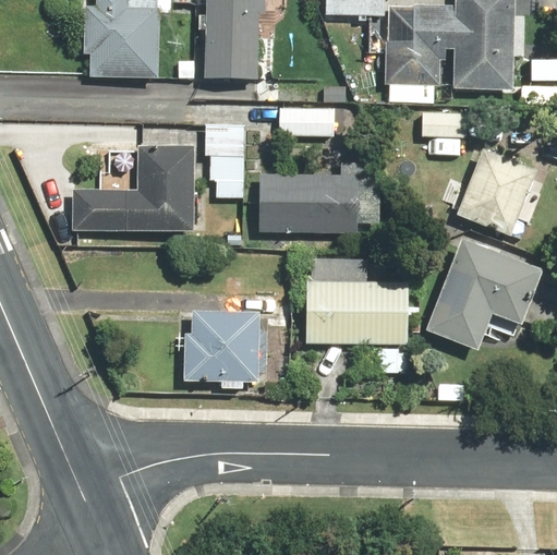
[(96,0),(96,7),(85,5),(83,53),(88,53),(87,77),(94,77),(154,80),(156,15),(171,15),(171,2),(192,3),(192,0),(96,0)]
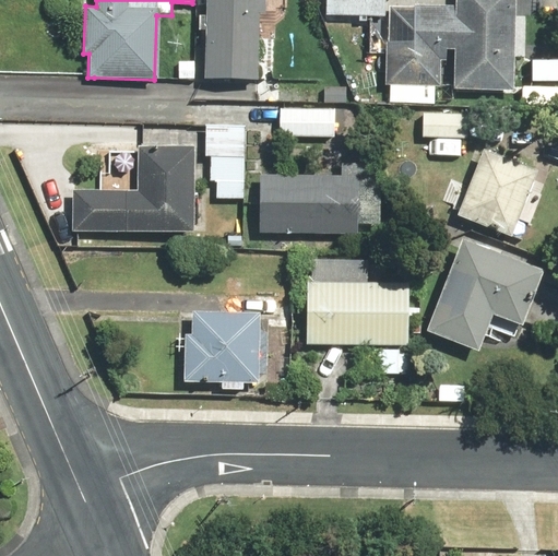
[(198,28),(205,30),(203,79),(262,81),(264,13),(289,13),(289,0),(205,0),(205,14),(198,14),(198,28)]
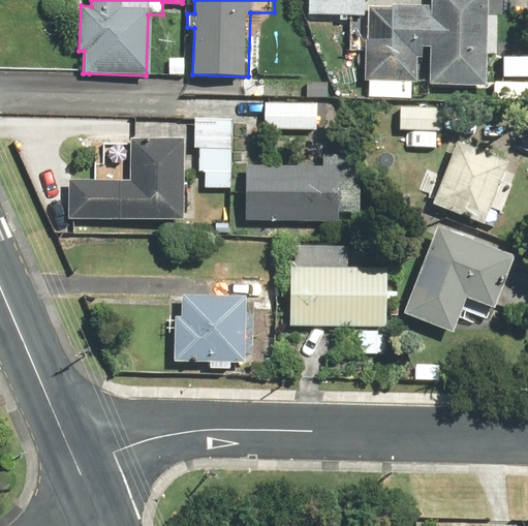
[(307,0),(308,14),(365,16),(365,0),(307,0)]
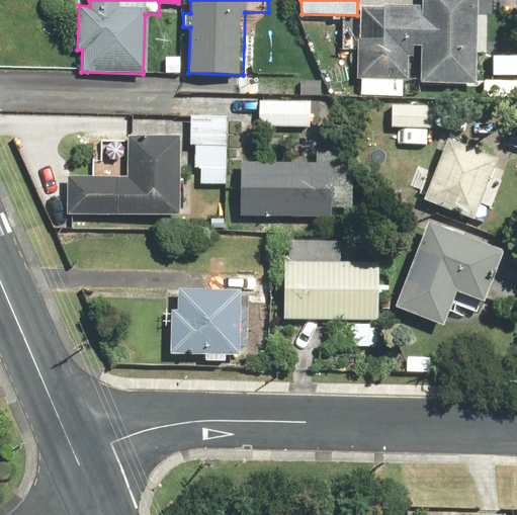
[(409,56),(415,56),(415,48),(420,48),(420,57),(420,83),(478,84),(478,51),(487,51),(488,14),(479,14),(479,0),(421,0),(421,5),(360,4),(358,78),(408,81),(409,56)]
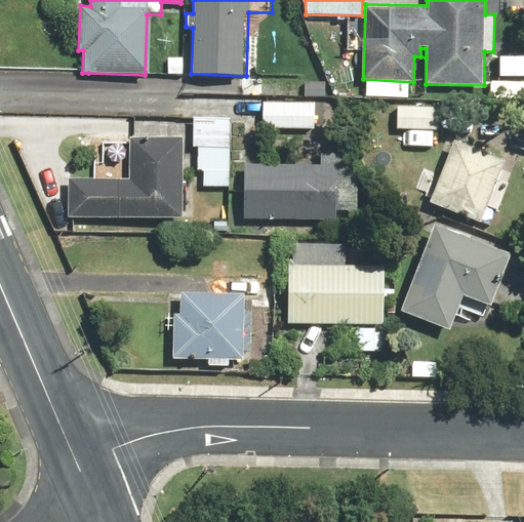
[(254,94),(319,96),(320,69),(306,68),(306,74),(254,73),(254,94)]
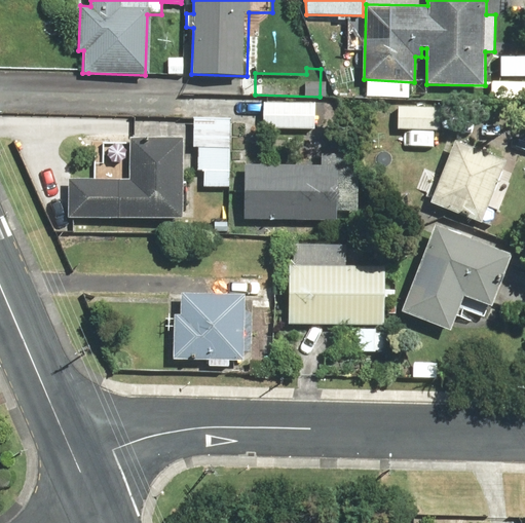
[(263,100),(262,127),(314,129),(315,103),(263,100)]
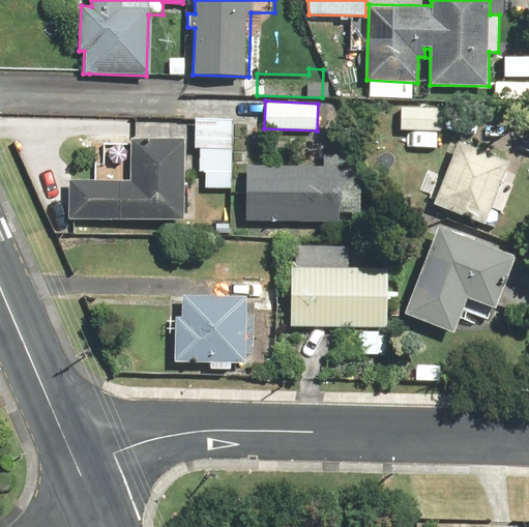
[(402,107),(401,129),(444,130),(445,108),(402,107)]
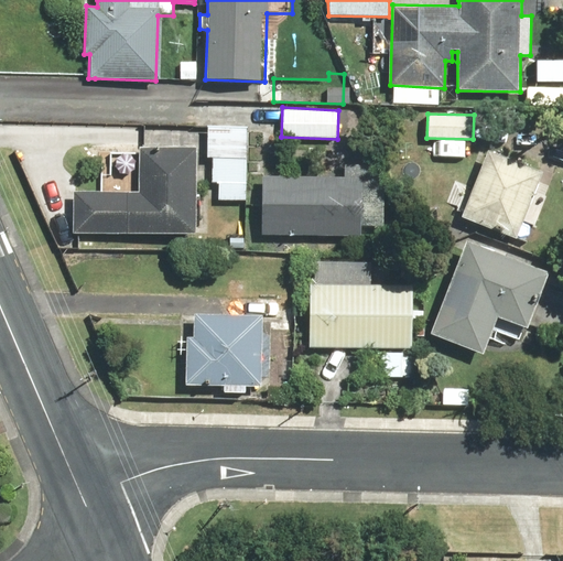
[(214,183),(219,183),(219,201),(249,201),(249,125),(207,125),(207,158),(213,158),(214,183)]
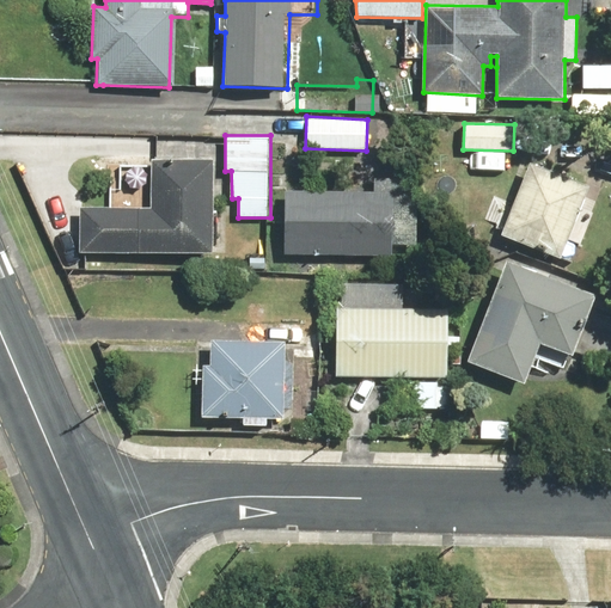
[(110,173),(110,209),(80,209),(79,251),(209,255),(211,223),(212,161),(152,160),(152,173),(110,173)]
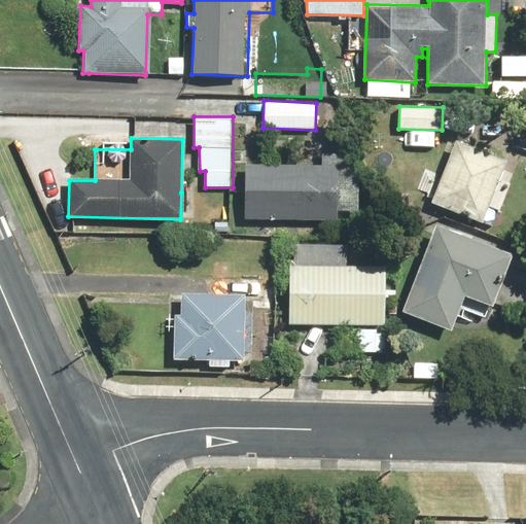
[(484,223),(490,205),(500,208),(514,172),(503,168),(505,161),(454,142),(431,204),(484,223)]
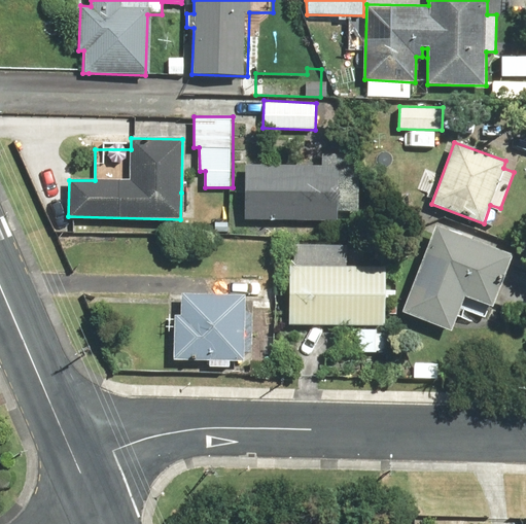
[(335,221),(336,210),(359,211),(360,172),(337,171),(337,166),(245,163),(243,218),(335,221)]
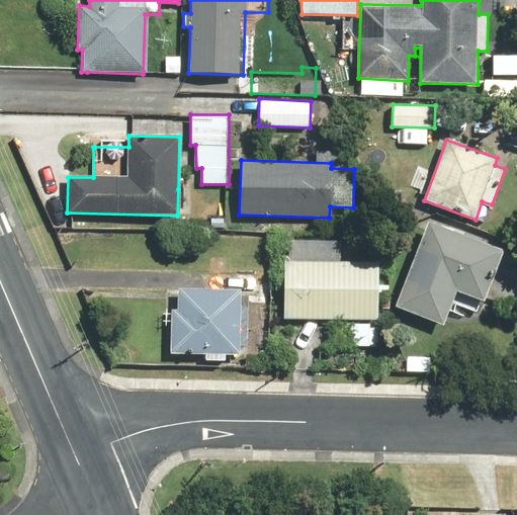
[(483,302),(503,252),(426,221),(393,305),(442,325),(455,290),(483,302)]
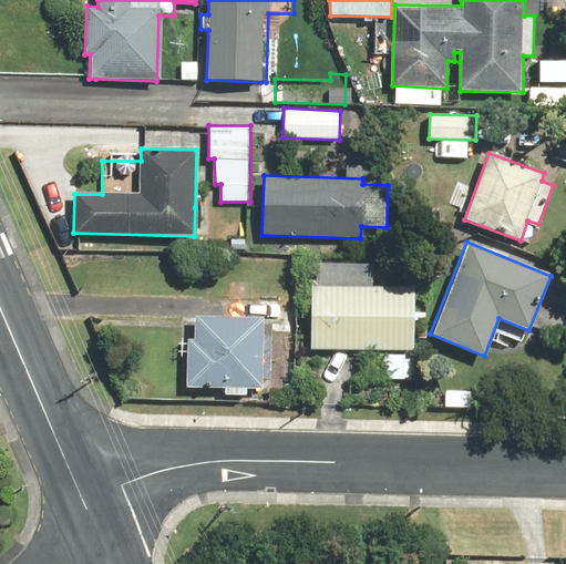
[(418,286),(311,282),(308,349),(362,351),(362,378),(407,379),(408,352),(414,354),(418,286)]
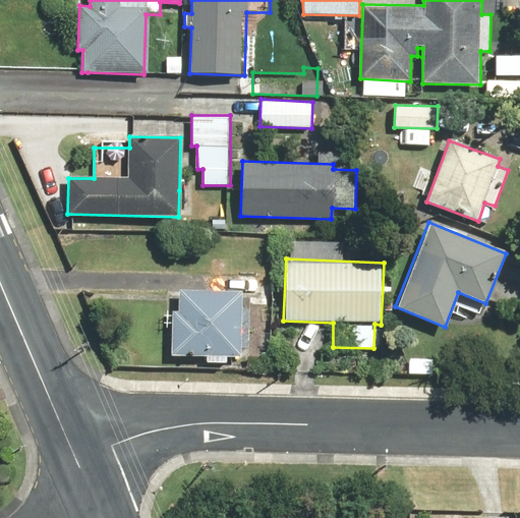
[(180,290),(179,311),(172,310),(169,356),(207,356),(207,362),(227,363),(227,356),(241,357),(243,297),(270,298),(272,274),(209,271),(208,291),(180,290)]
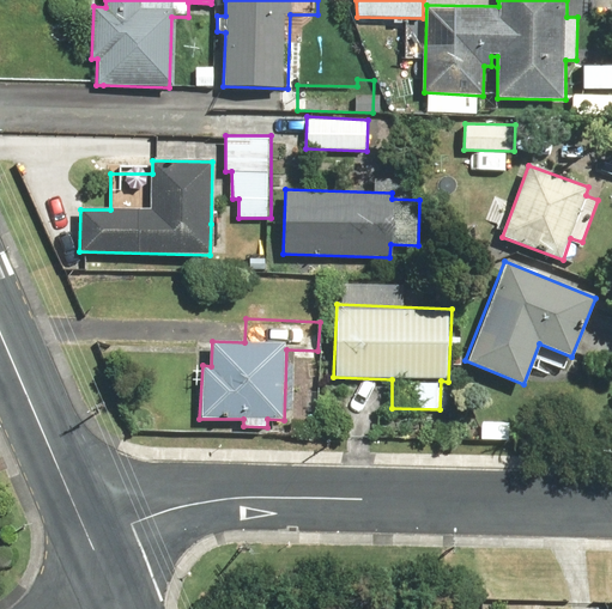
[(253,608),(247,598),(229,608),(253,608)]
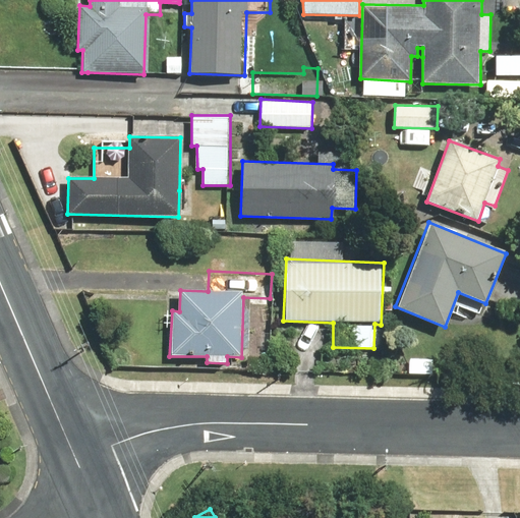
All buildings are outlined.
